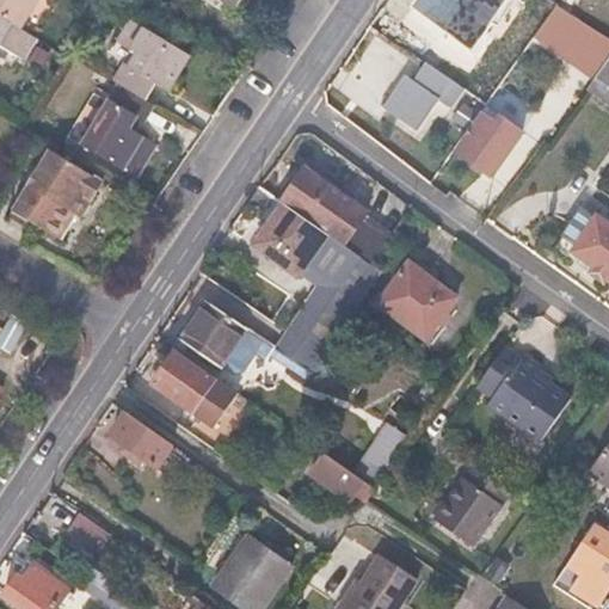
[(0,14),(16,24),(29,0),(0,0),(0,14)]
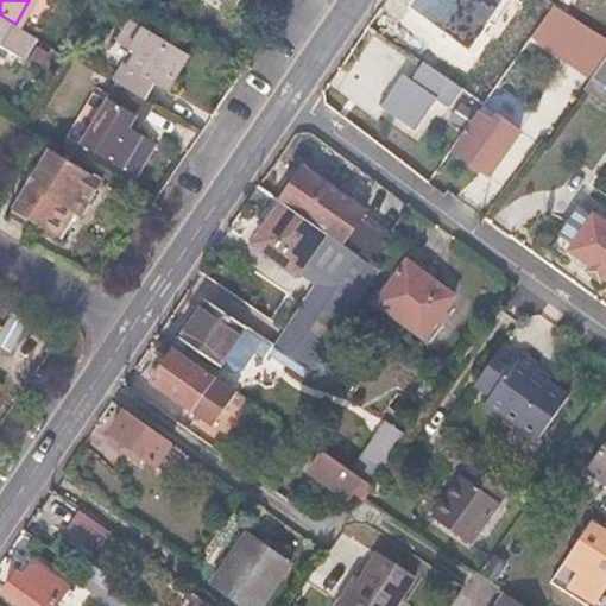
[(450,0),(480,19),(483,16),(497,25),(507,8),(494,0),(450,0)]
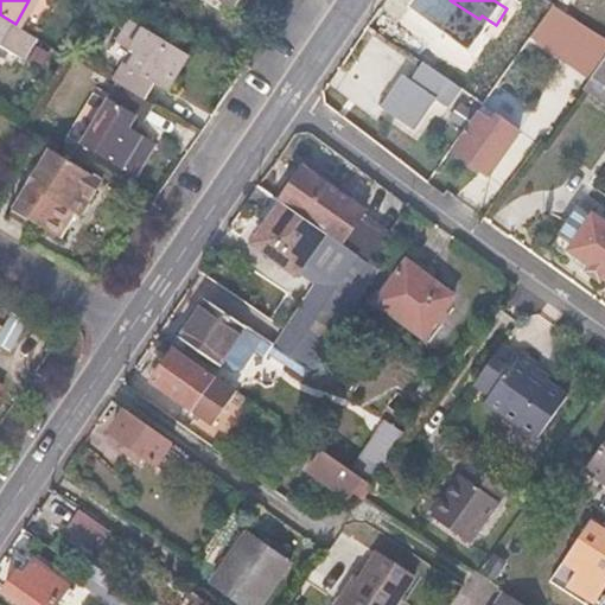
[(508,0),(537,19),(546,7),(533,0),(508,0)]
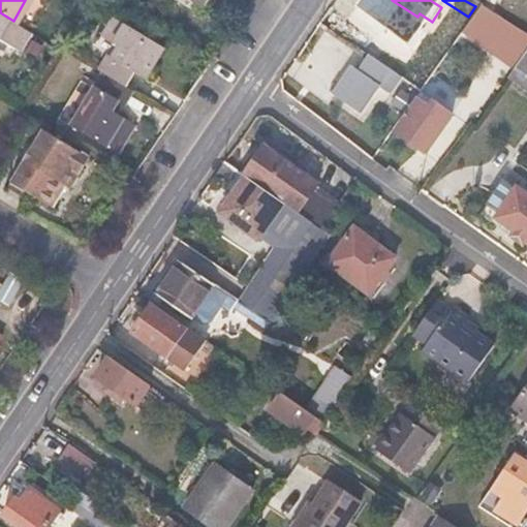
[(468,17),(461,28),(475,36),(485,24),(512,41),(502,54),(505,56),(499,65),(508,71),(526,43),(526,32),(478,2),(475,6),(468,17)]
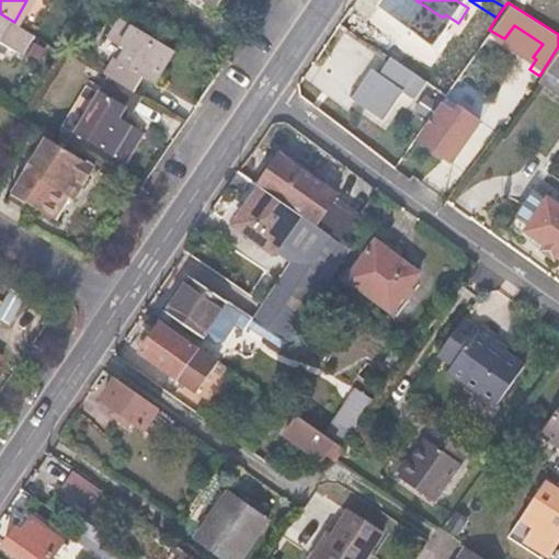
[(0,41),(16,52),(29,31),(14,22),(0,13),(0,41)]
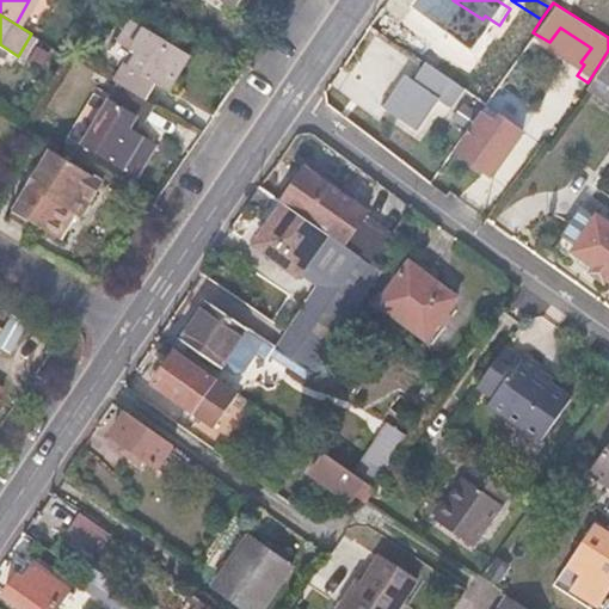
[(133,51),(115,80),(141,96),(152,80),(165,88),(188,53),(125,17),(112,37),(133,51)]
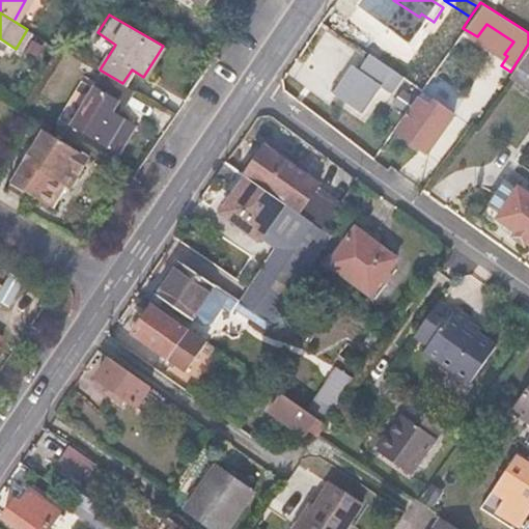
[(528,44),(510,72),(509,74),(528,86),(528,44)]
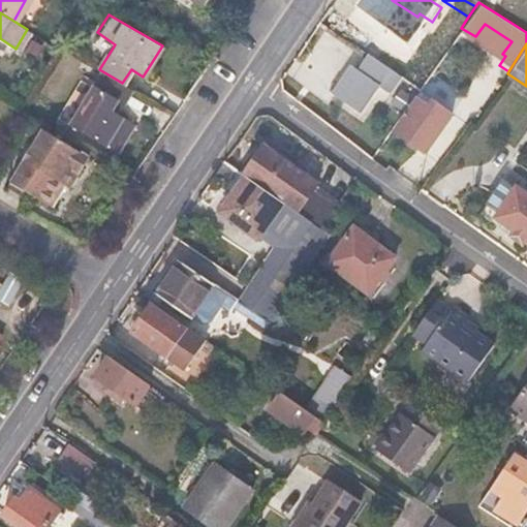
[(401,76),(370,56),(360,72),(352,68),(335,94),(361,113),(379,86),(390,93),(401,76)]
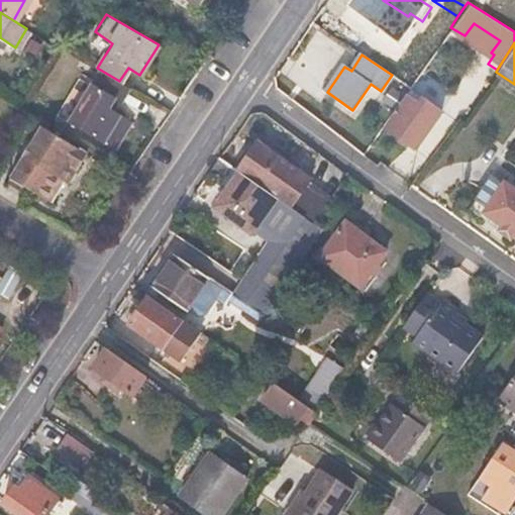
[(117,98),(126,85),(119,81),(97,68),(66,120),(110,147),(127,118),(104,105),(112,95),(117,98)]
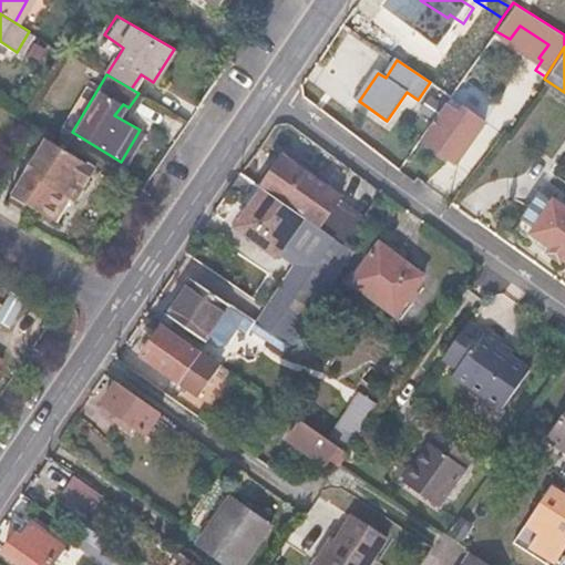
[(443,104),(430,124),(433,125),(425,135),(432,141),(429,147),(447,160),(472,123),(443,104)]
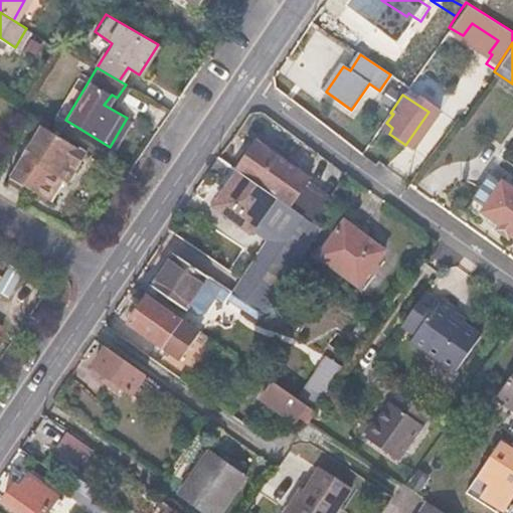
[(67,184),(84,154),(39,127),(5,183),(26,196),(31,191),(49,202),(62,181),(67,184)]
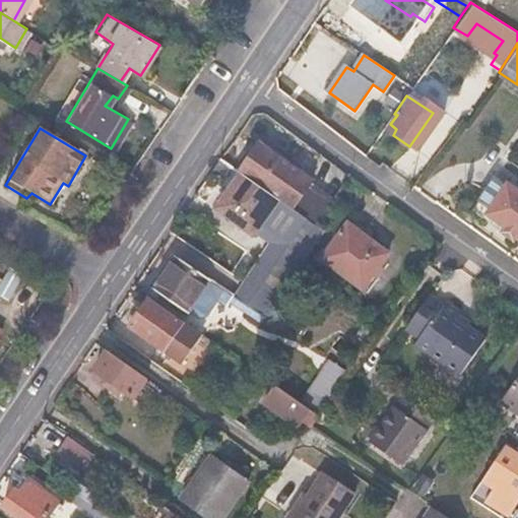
[(314,228),(329,205),(306,189),(310,181),(257,143),(236,172),(240,174),(314,228)]
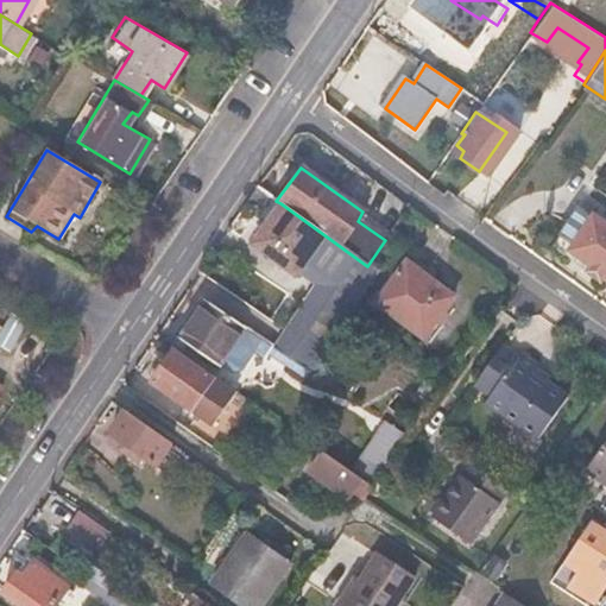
[(327,384),(363,335),(343,323),(334,316),(367,266),(281,203),(251,244),(294,273),(297,267),(304,271),(305,269),(319,277),(270,346),(327,384)]
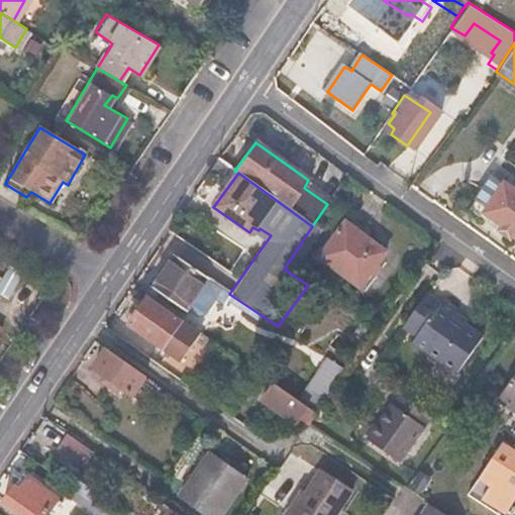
[(486,204),(475,195),(464,210),(477,218),(479,214),(514,238),(514,190),(501,181),(486,204)]
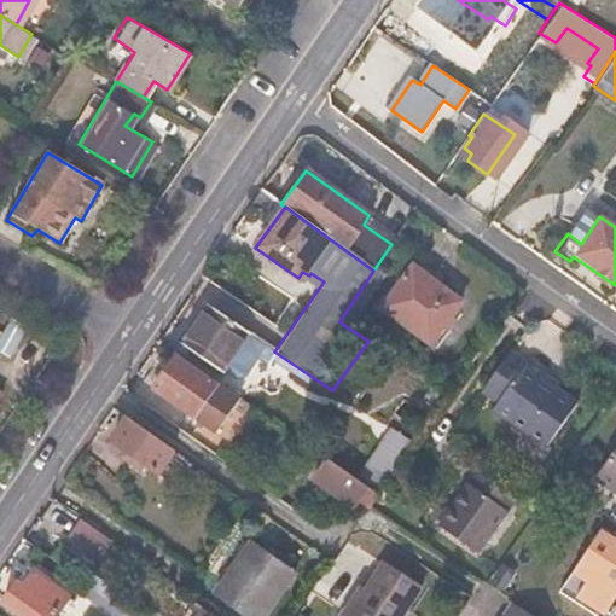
[(431,348),(463,306),(413,268),(382,311),(431,348)]
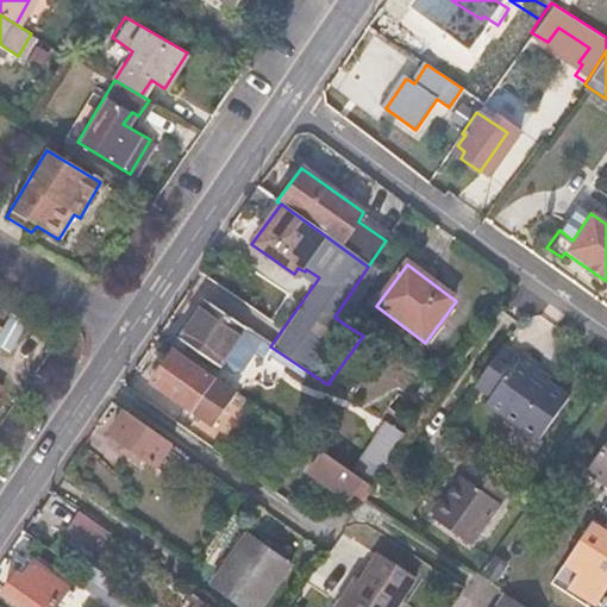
[(335,317),(344,324),(377,273),(368,267),(335,317)]
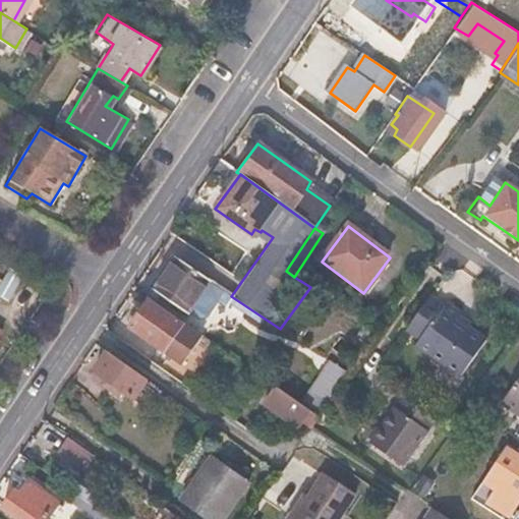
[(212,284),(171,257),(151,289),(184,311),(200,288),(207,291),(212,284)]
